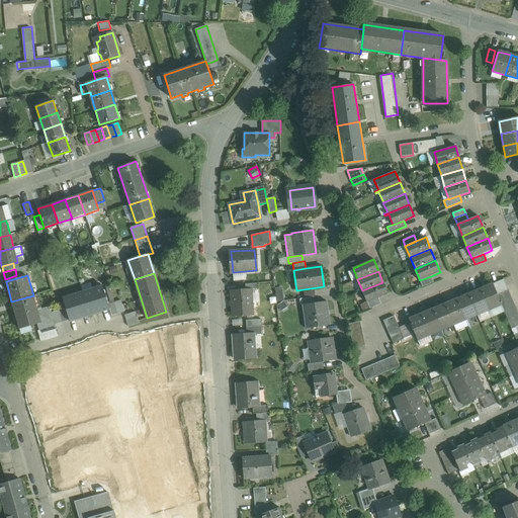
[(431,276),(420,280),(422,286),(433,282),(431,276)]
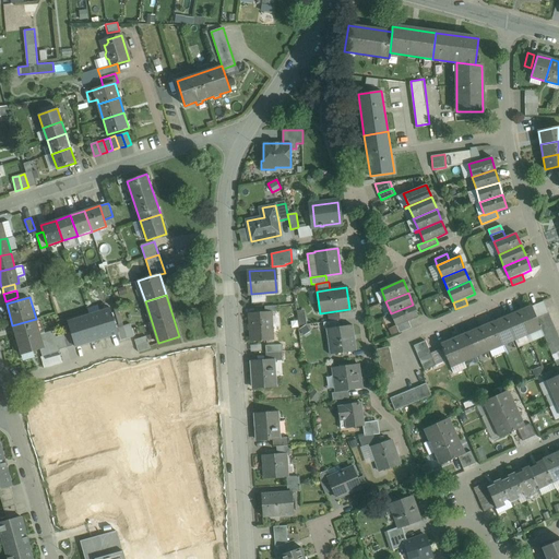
[(544,301),(532,306),(534,312),(546,307),(544,301)]
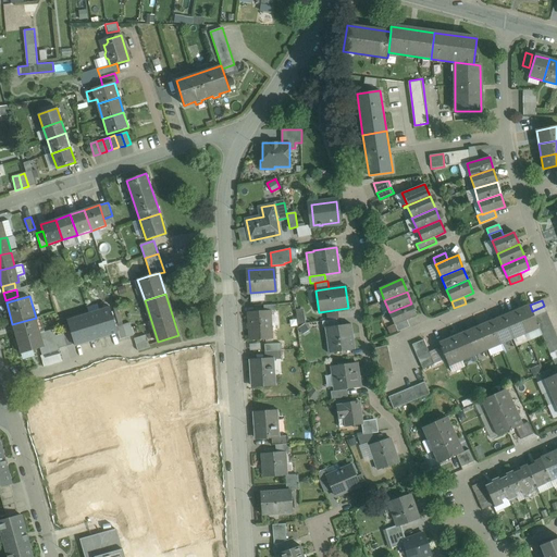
[(411,304),(390,312),(395,325),(417,316),(411,304)]
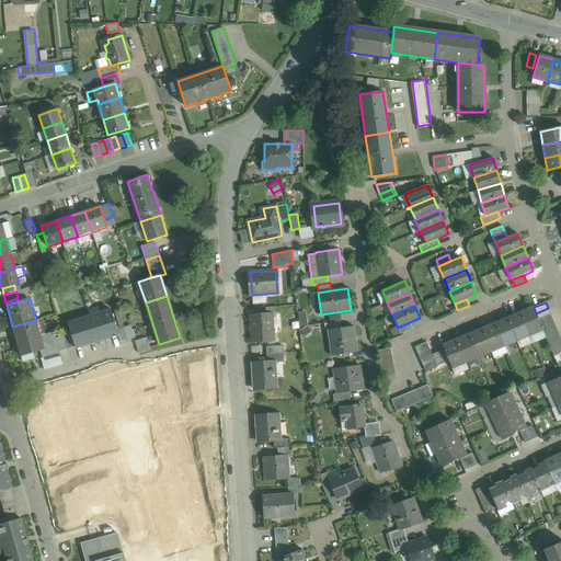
[(536,313),(534,307),(521,312),(529,335),(542,330),(541,325),(539,319),(536,313)]
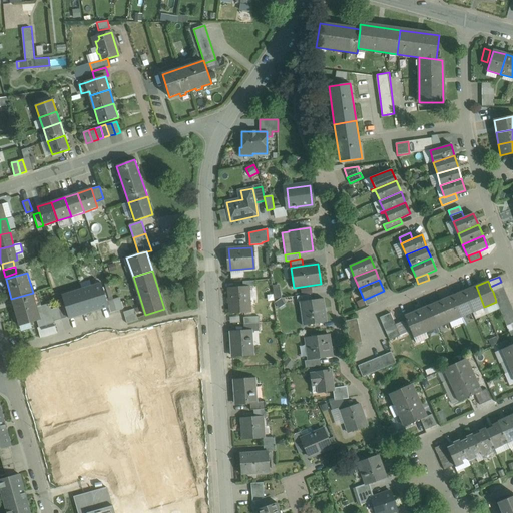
[(101,282),(62,295),(65,305),(69,317),(70,319),(109,307),(107,301),(101,282)]
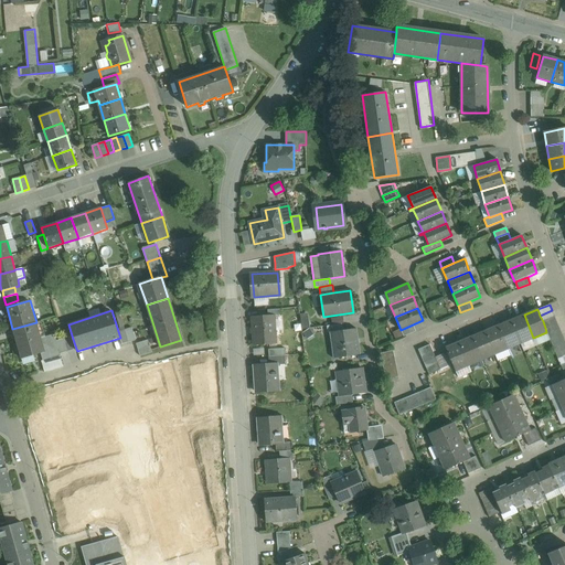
[(552,310),(540,316),(543,321),(554,317),(552,310)]
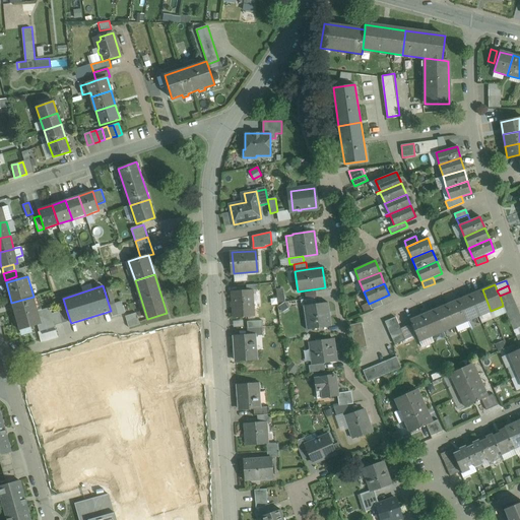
[(491,311),(482,289),(470,295),(478,316),(491,311)]
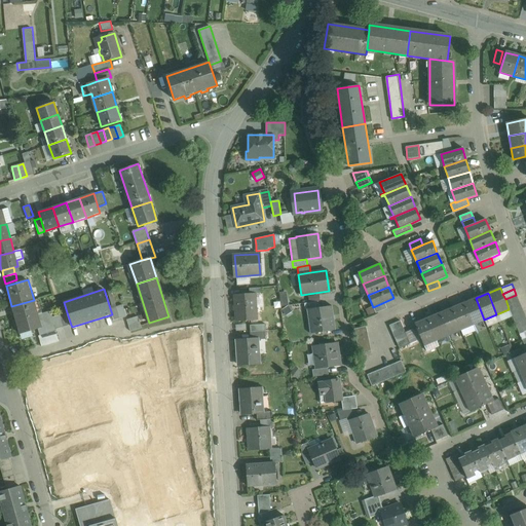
[(250,294),(234,295),(235,321),(257,320),(255,294),(250,294)]
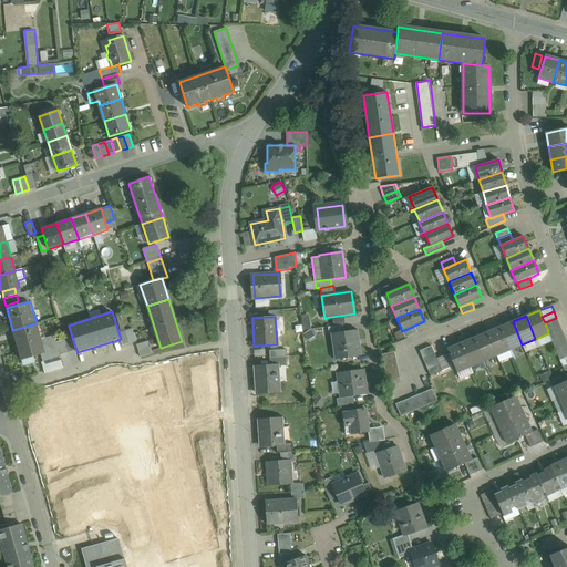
[(556,318),(545,322),(547,329),(559,323),(556,318)]
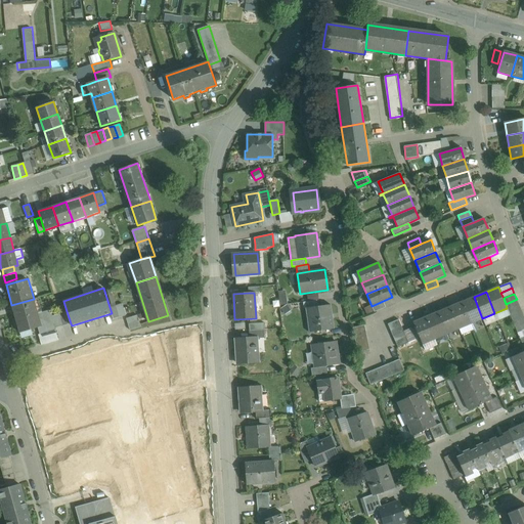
[(474,297),(462,302),(471,323),(482,318),(474,297)]
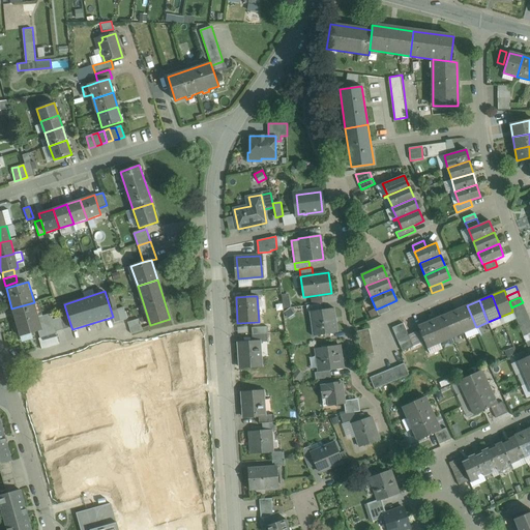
[(34,302),(11,308),(20,336),(40,330),(42,337),(56,333),(56,331),(53,319),(51,314),(38,317),(34,302)]
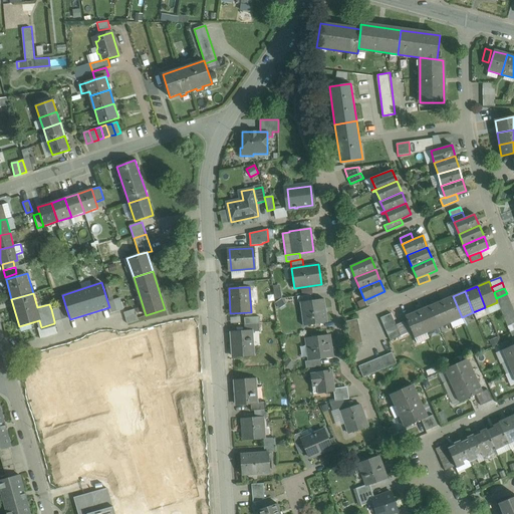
[(507,293),(496,298),(497,302),(498,304),(509,299),(507,293)]
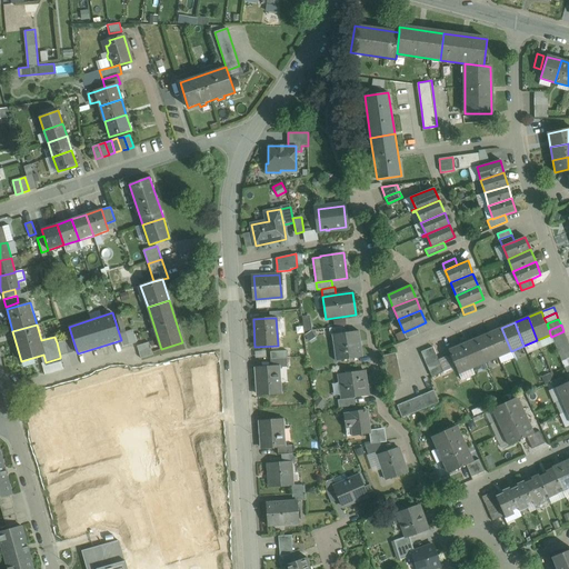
[(511,351),(501,328),(489,333),(498,357),(511,351)]
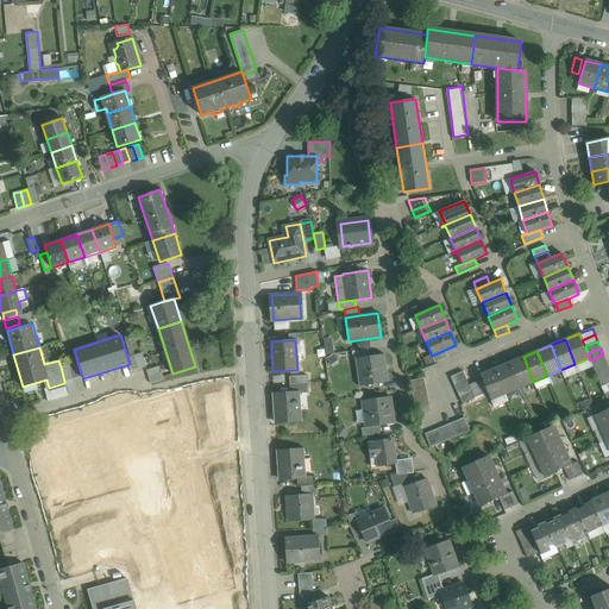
[(326,356),(331,364),(338,359),(333,352),(326,356)]
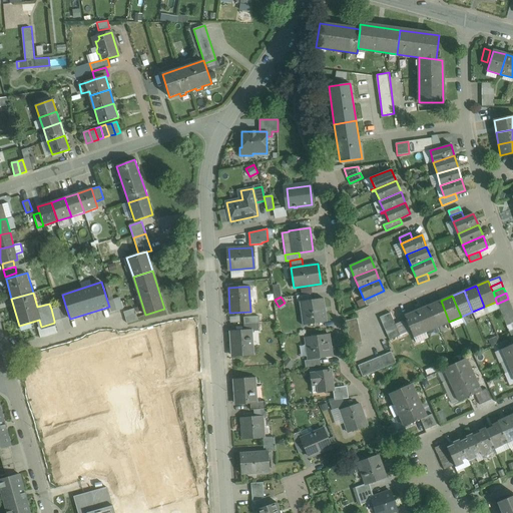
[(311,300),(299,302),(299,303),(302,302),(306,325),(303,325),(303,326),(327,322),(327,321),(326,322),(323,300),(324,300),(323,299),(311,300)]
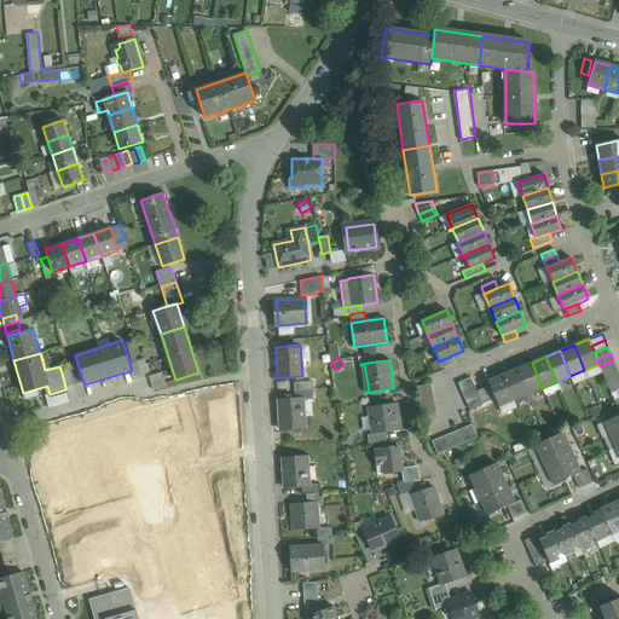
[(613,360),(600,366),(602,372),(615,368),(613,360)]
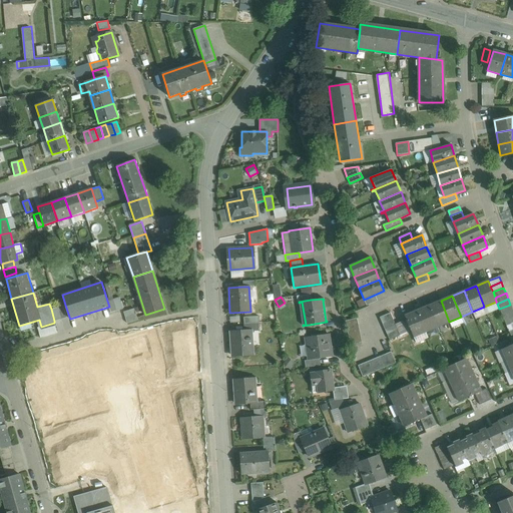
[(113,300),(107,301),(109,307),(111,313),(117,311),(113,300)]
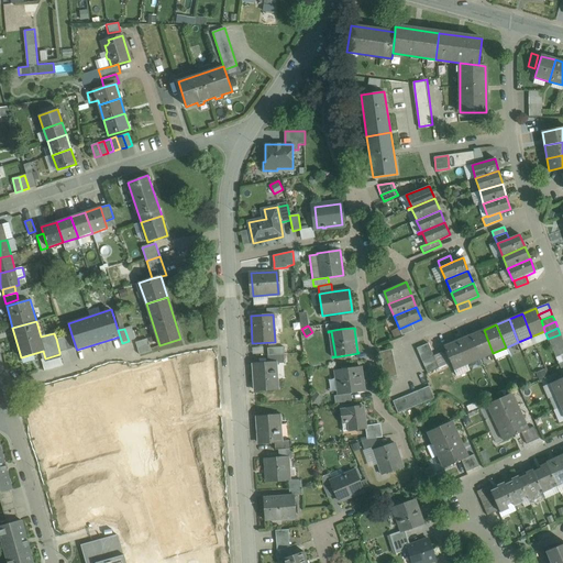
[(484,330),(471,335),(479,359),(493,353),(484,330)]
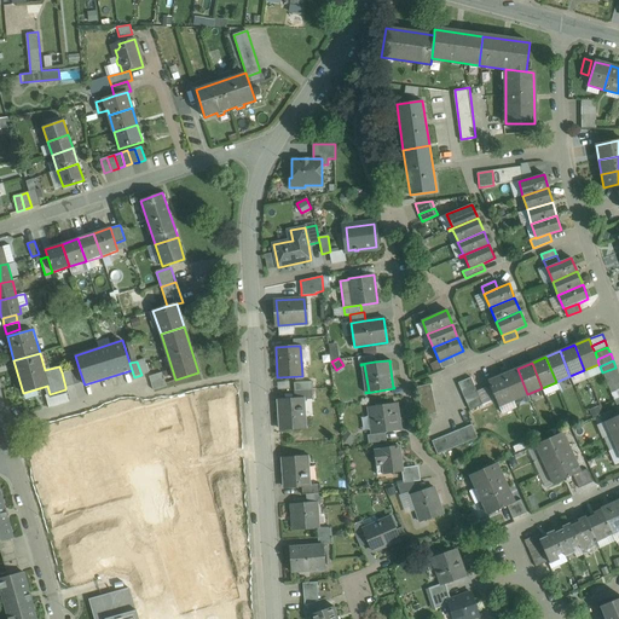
[(79,368),(70,370),(74,385),(84,382),(79,368)]
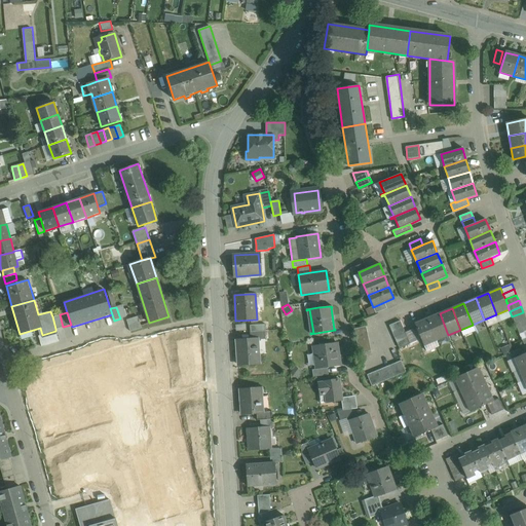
[(523,312),(512,316),(515,323),(525,317),(523,312)]
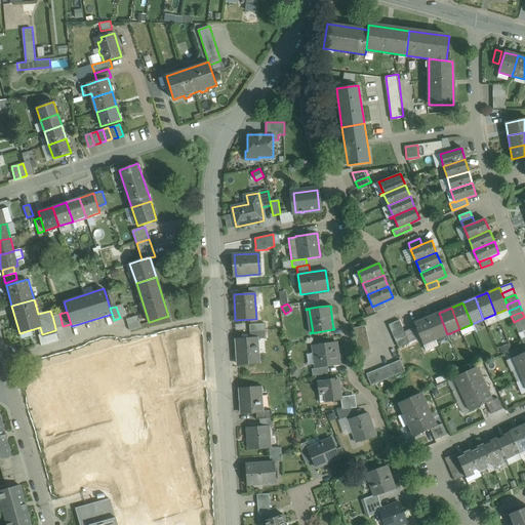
[(447,334),(439,313),(427,318),(436,339),(447,334)]
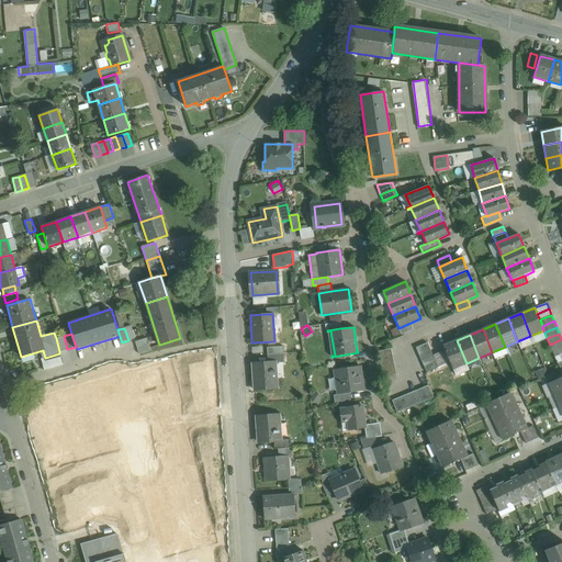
[(64,336),(56,338),(59,351),(67,349),(64,336)]
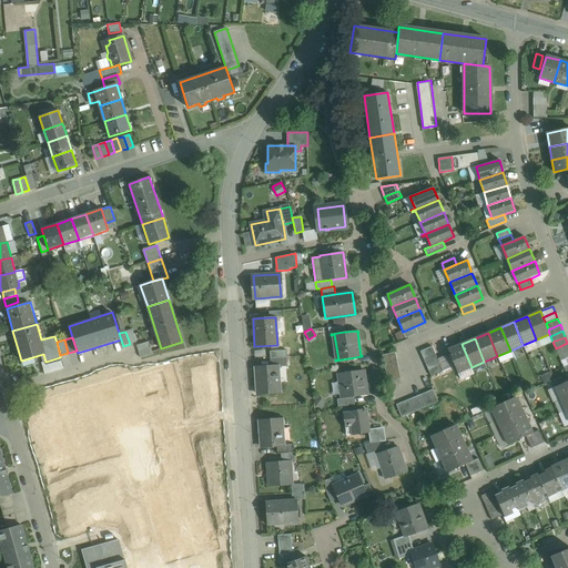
[(149,342),(137,345),(140,357),(152,354),(149,342)]
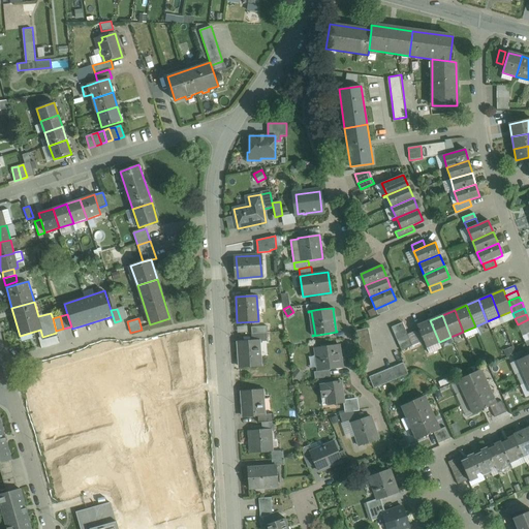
[(528,319),(518,324),(520,330),(528,325),(528,319)]
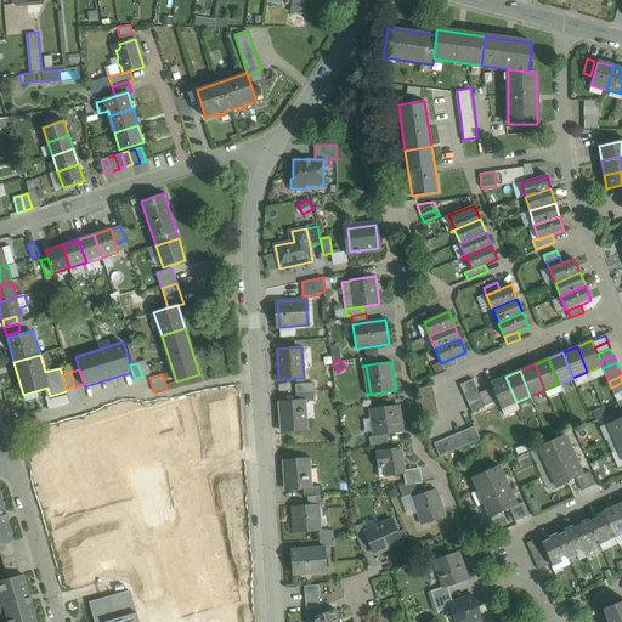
[(516,402),(505,377),(491,383),(501,408),(516,402)]
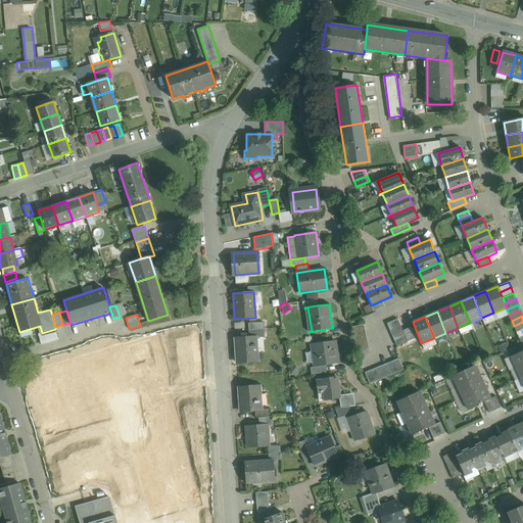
[(397,319),(386,323),(389,329),(400,325),(397,319)]
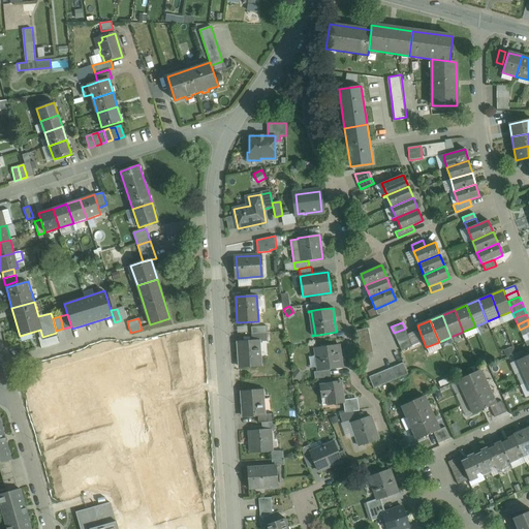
[(528,325),(520,330),(522,336),(526,334),(528,333),(528,325)]
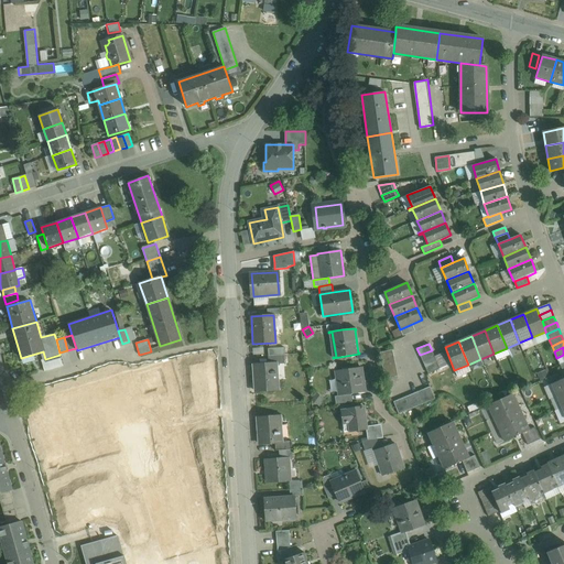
[(398,376),(392,350),(379,353),(384,379),(398,376)]
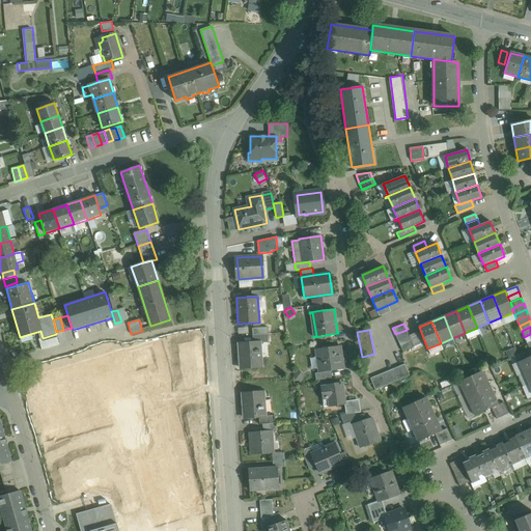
[(407,330),(395,334),(397,340),(409,335),(407,330)]
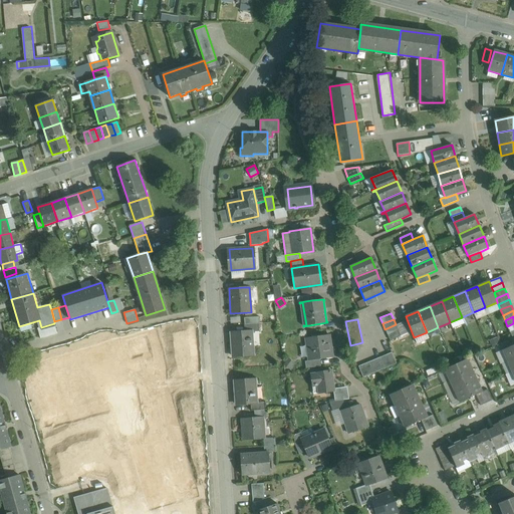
[(245,324),(244,324),(245,331),(251,330),(251,332),(259,331),(259,323),(245,324)]
